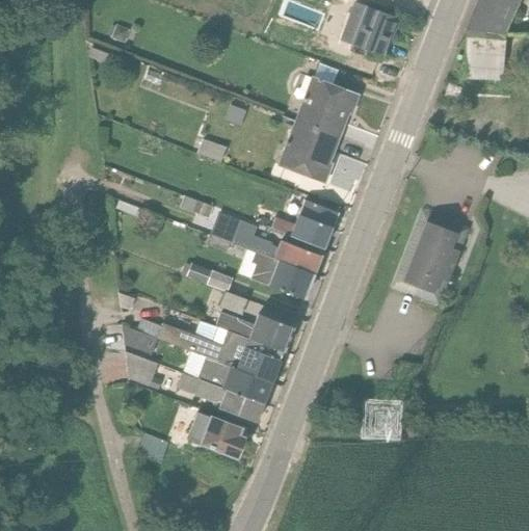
[(370,0),(391,8),(394,0),(370,0)]
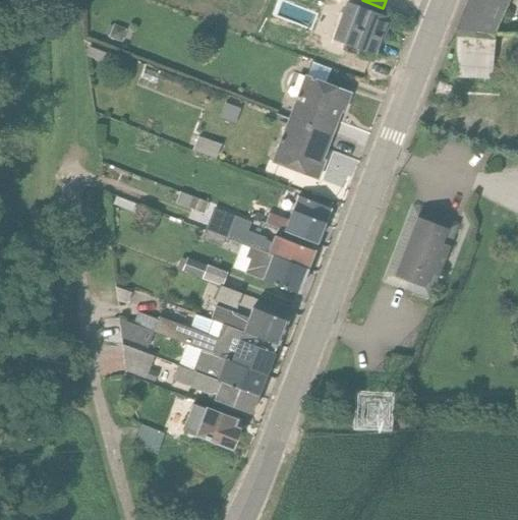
[(471,0),(460,27),(495,34),(510,0),(471,0)]
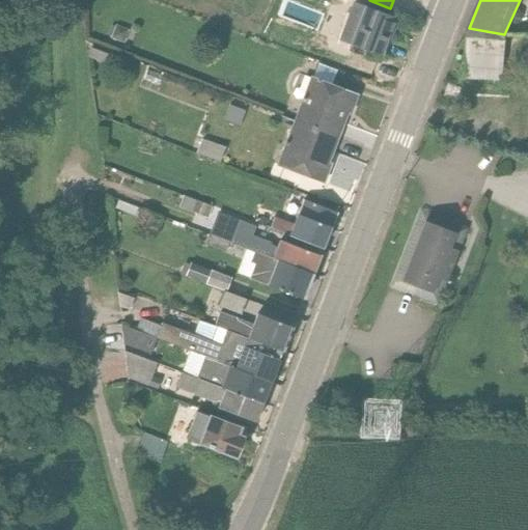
[(355,1),(340,40),(384,57),(400,18),(355,1)]
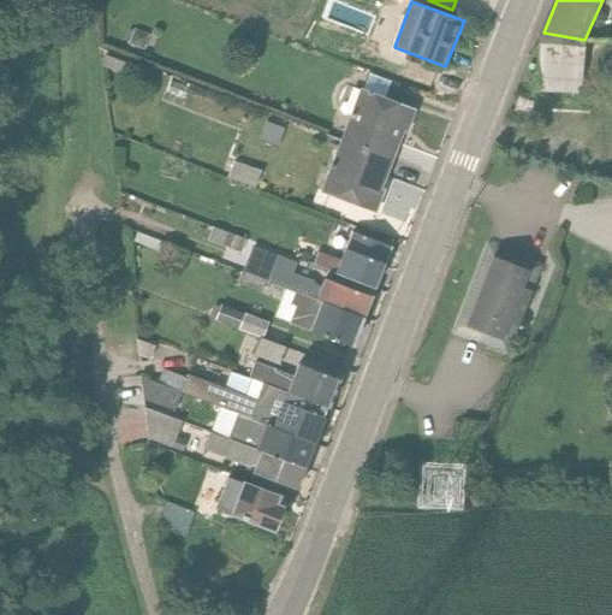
[(136,28),(130,43),(146,49),(152,34),(136,28)]
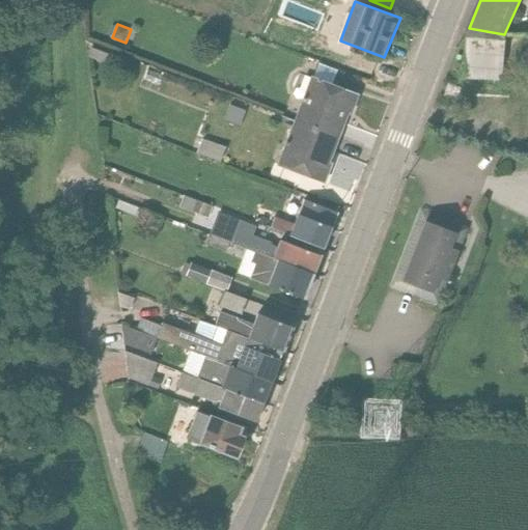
[(504,34),(469,28),(466,37),(465,78),(502,80),(504,40),(504,34)]
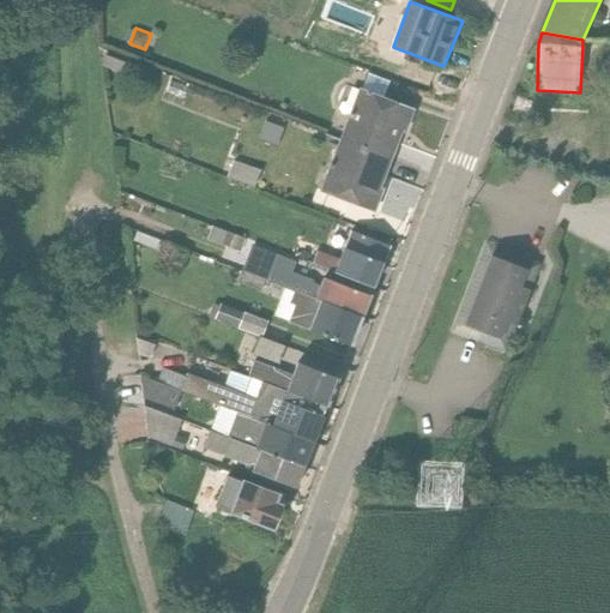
[(108,54),(103,65),(124,73),(127,62),(108,54)]
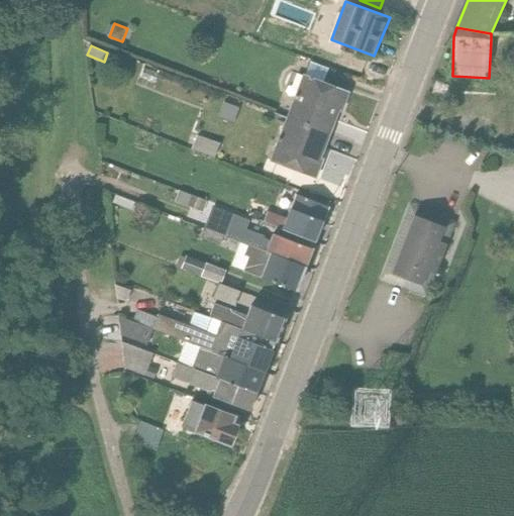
[(304,73),(325,82),(330,68),(310,60),(304,73)]
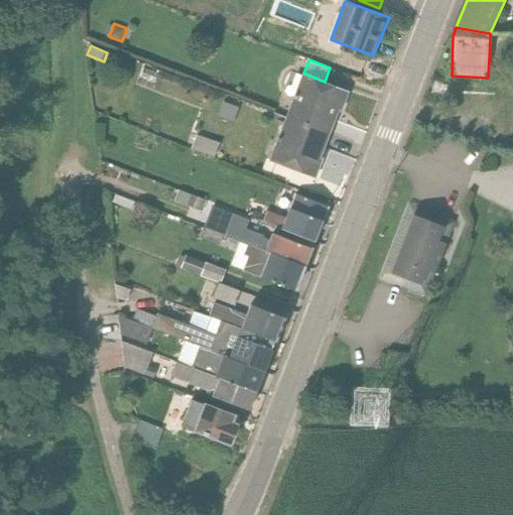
[(286,117),(331,134),(340,111),(343,112),(350,92),(325,82),(303,73),(286,117)]
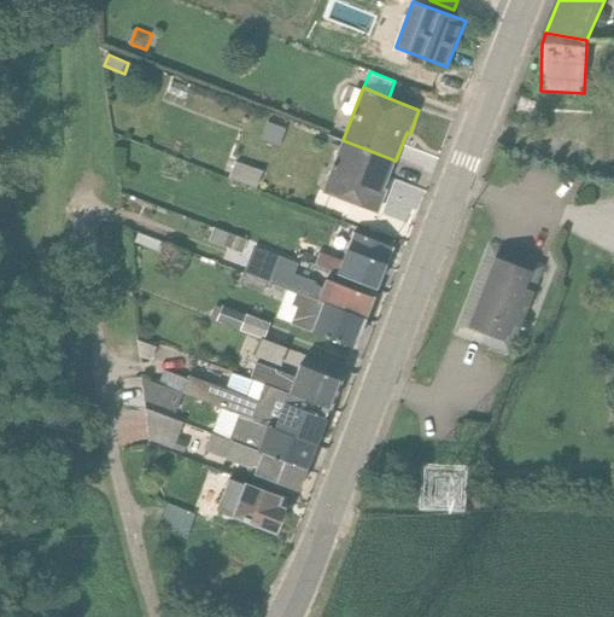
[(396,161),(343,140),(323,192),(379,214),(389,190),(385,188),(390,176),(396,161)]
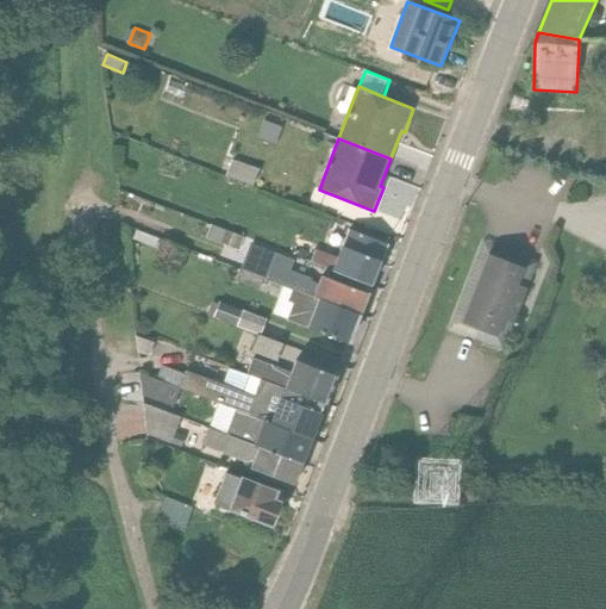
[(233,159),(227,176),(254,186),(261,169),(233,159)]
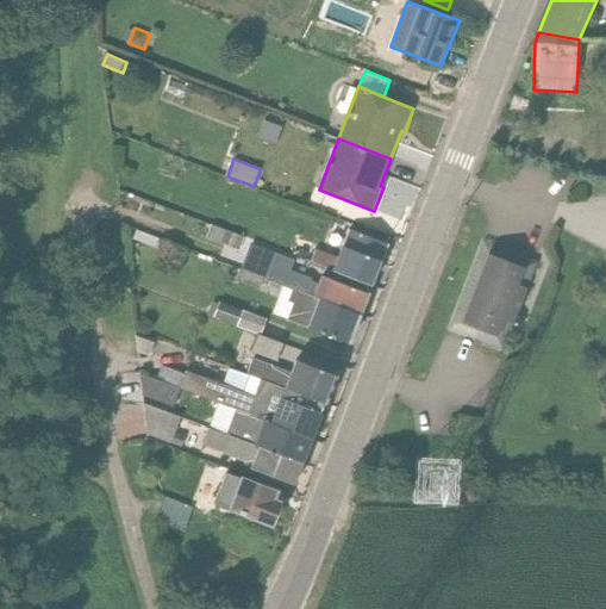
[(138,229),(133,238),(160,249),(163,240),(138,229)]
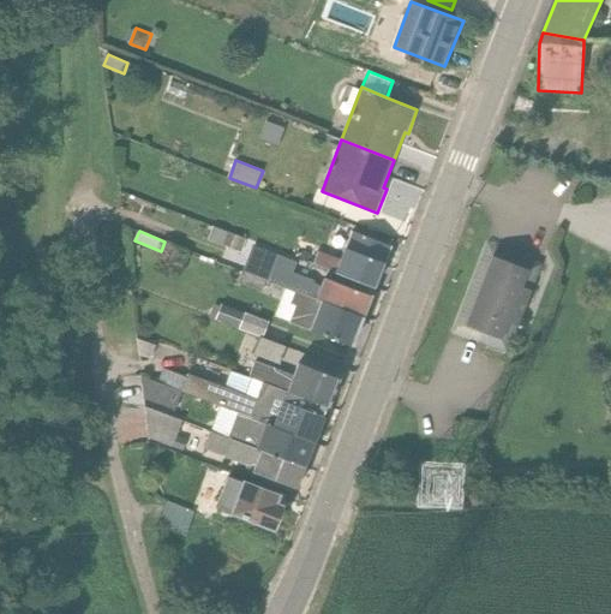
[(341,260),(336,272),(377,288),(385,263),(391,245),(353,231),(346,248),(341,260)]
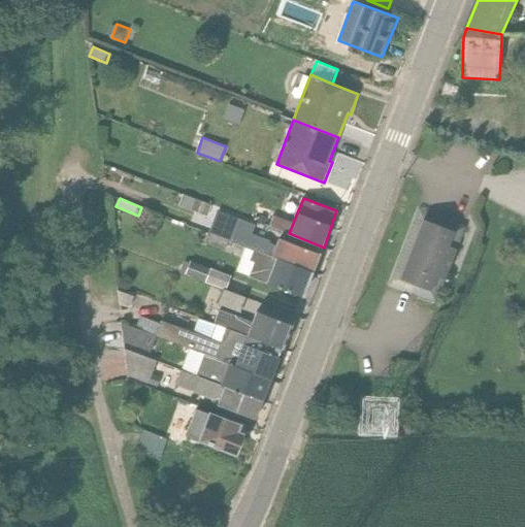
[(200,200),(195,213),(208,219),(214,204),(200,200)]
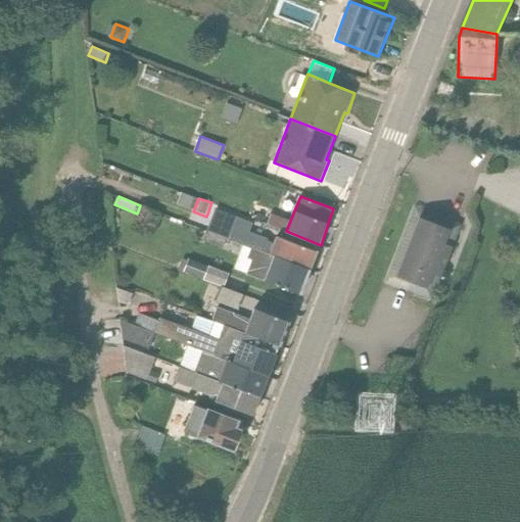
[(416,205),(386,281),(433,299),(441,277),(453,246),(461,223),(416,205)]
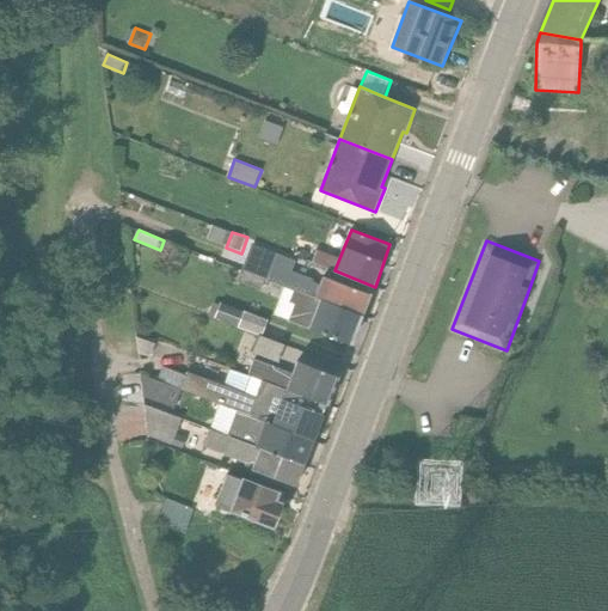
[(335,270),(339,258),(317,250),(293,242),(289,254),(313,263),(335,270)]
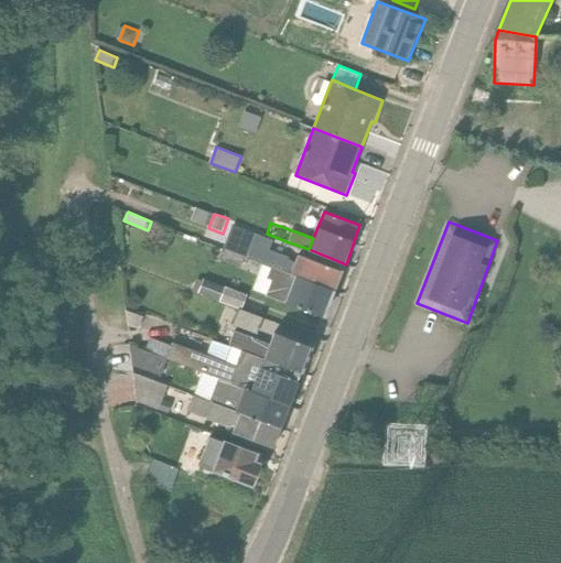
[(228,250),(246,257),(247,257),(263,263),(291,273),(295,262),(292,261),(288,256),(270,249),(273,240),(234,224),(224,248),(228,250)]
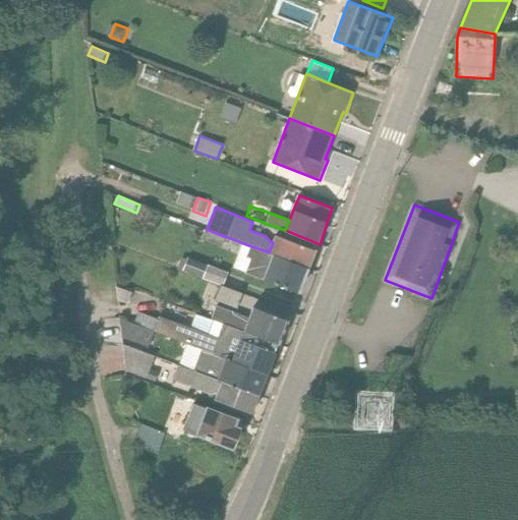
[(227,237),(211,231),(207,240),(223,246),(227,237)]
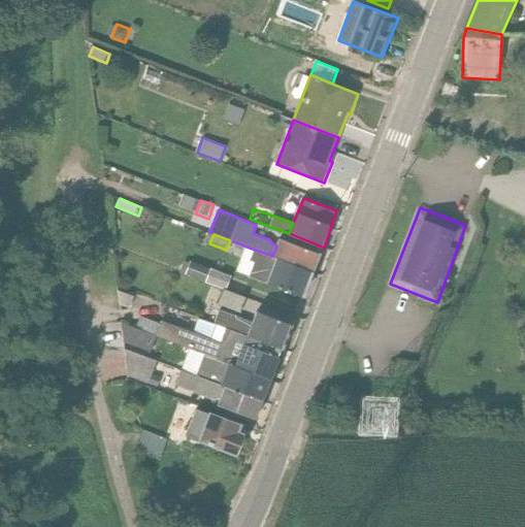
[(276,245),(272,256),(272,258),(275,258),(276,257),(315,271),(321,254),(280,237),(276,245)]
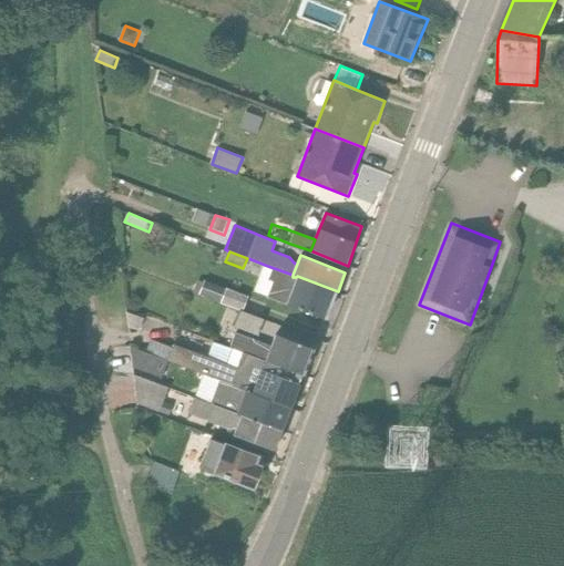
[(293,275),(265,265),(255,290),(268,295),(268,296),(286,304),(296,277),(293,277),(293,275)]
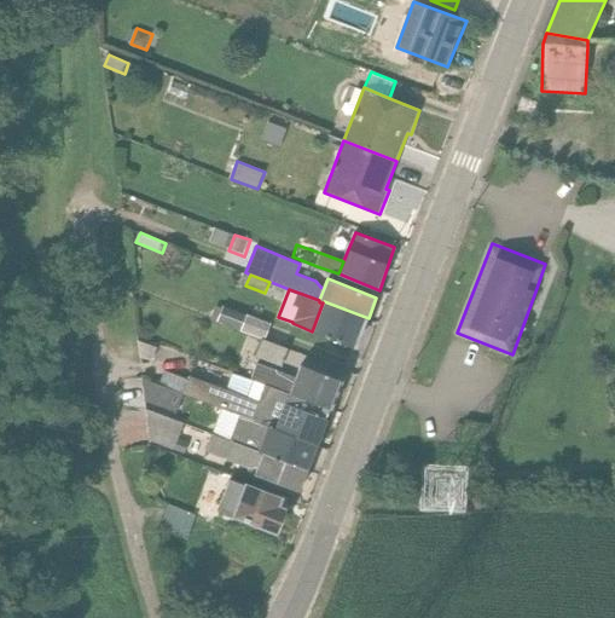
[(323,302),(312,331),(357,348),(369,318),(324,301),(323,302)]
